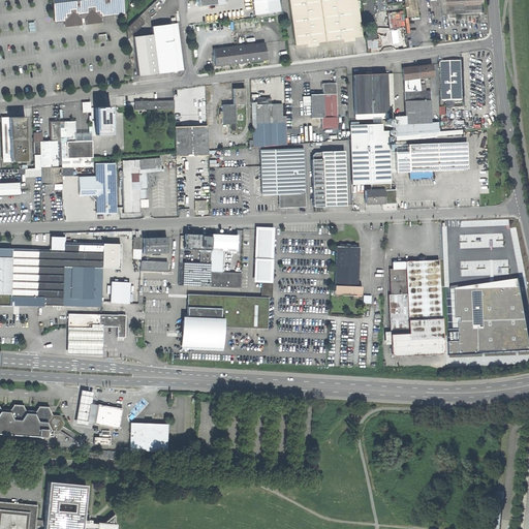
[(53,0),(55,11),(56,22),(124,14),(122,0),(53,0)]
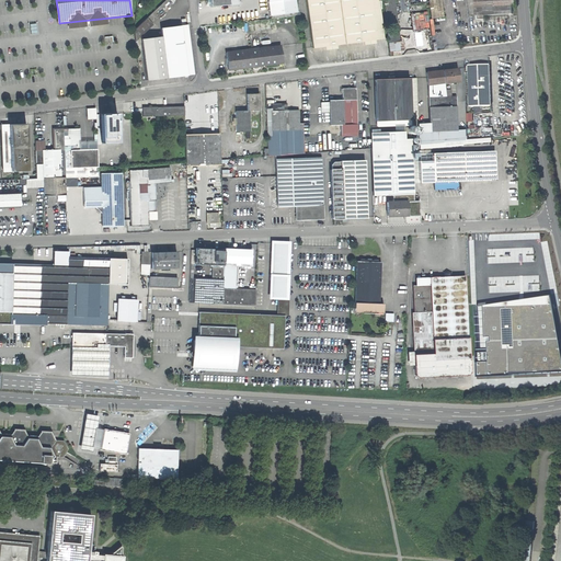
[(296,12),(294,0),(281,0),(267,2),(270,15),(296,12)]
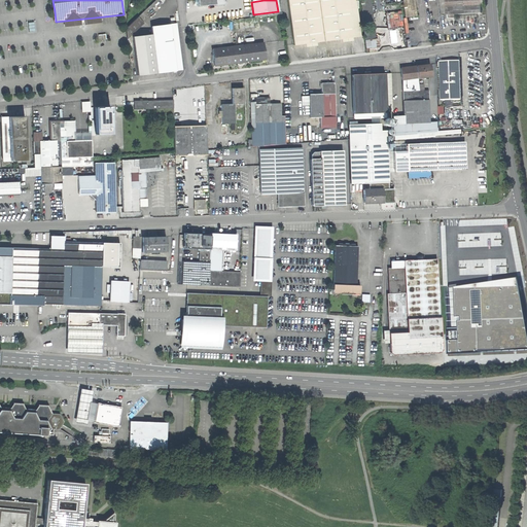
[(347,0),(286,0),(293,45),(353,37),(347,0)]
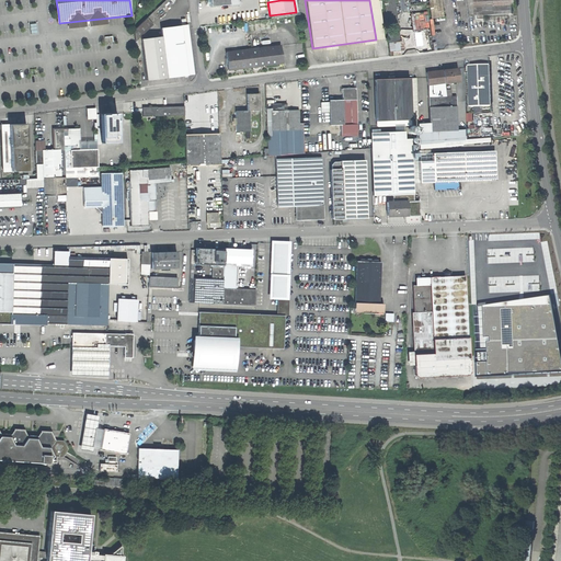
[(393,0),(384,0),(388,33),(398,32),(393,0)]
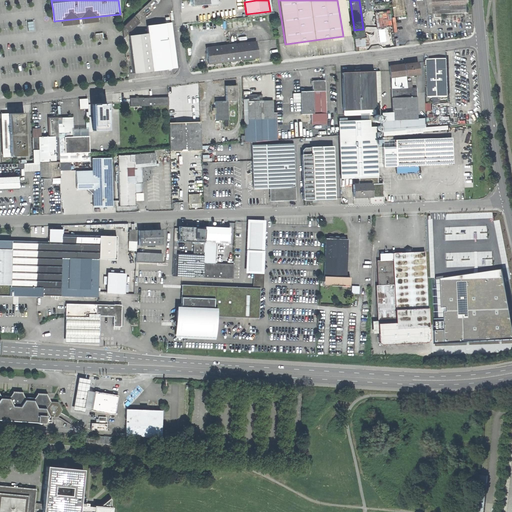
[(390,0),(393,17),(404,15),(401,0),(390,0)]
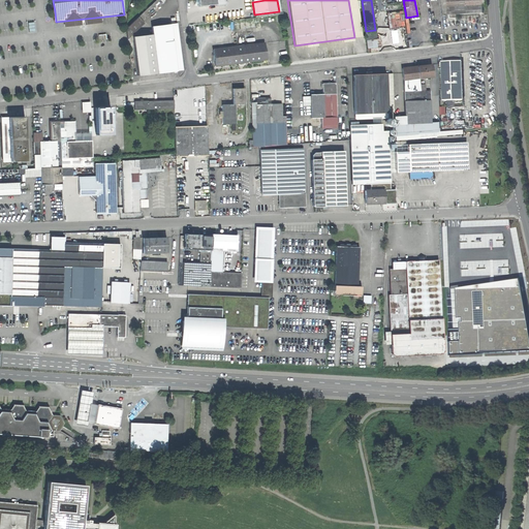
[(405,26),(403,10),(389,11),(390,28),(405,26)]
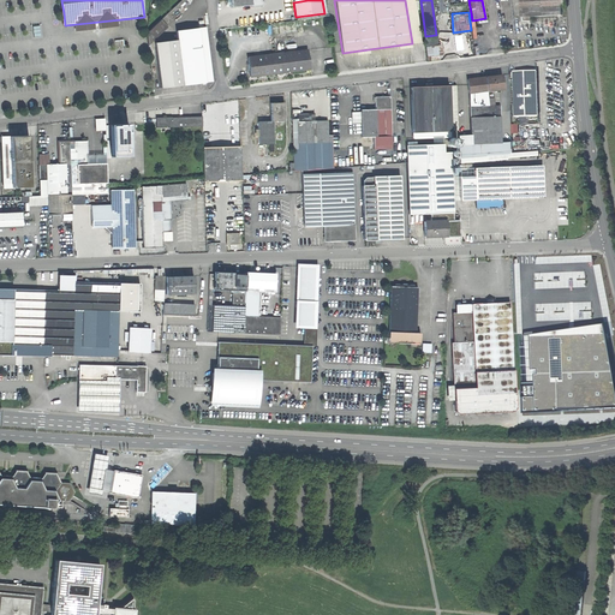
[(145,33),(148,42),(166,25),(160,19),(145,33)]
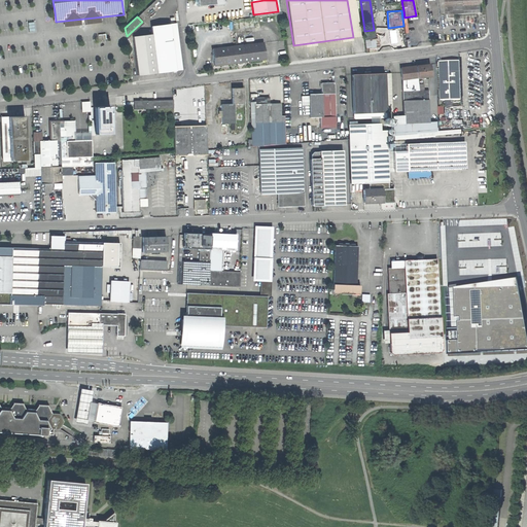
[(150,27),(151,34),(156,73),(176,71),(176,70),(182,69),(176,24),(150,27)]
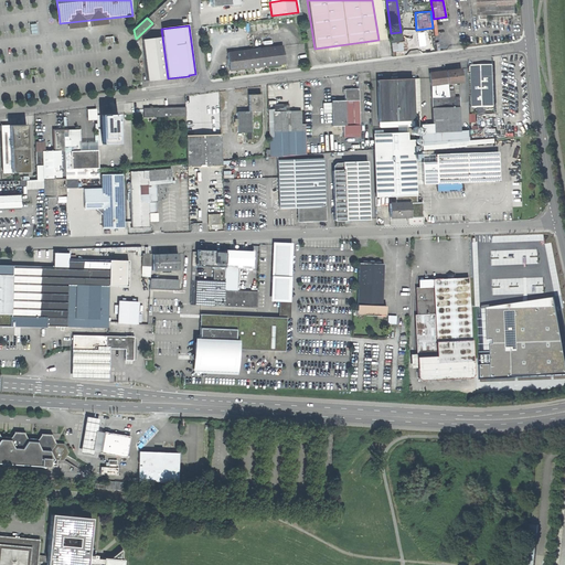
[(401,32),(391,33),(390,33),(391,43),(402,42),(401,32)]
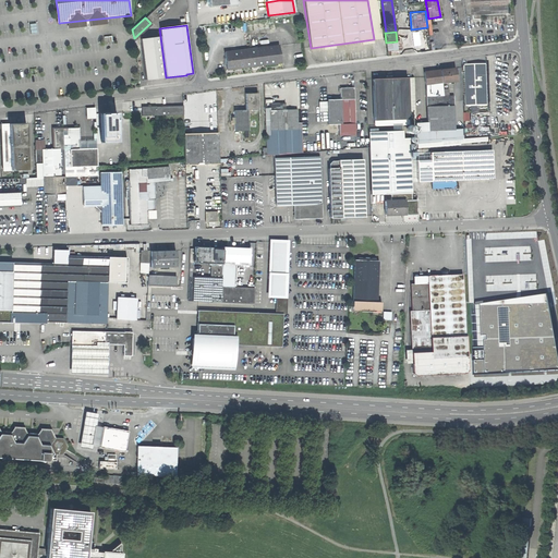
[(160,36),(140,39),(145,80),(166,77),(160,36)]
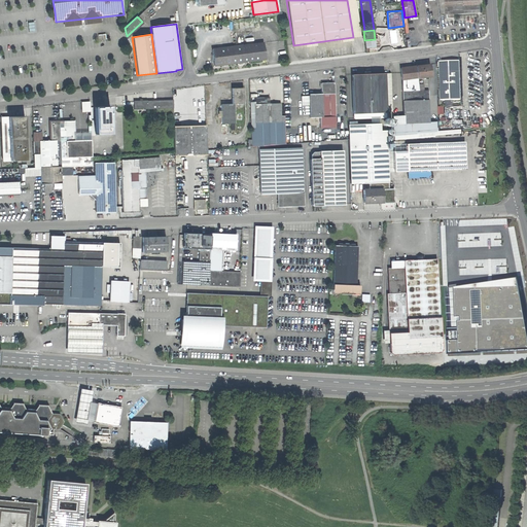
[(264,43),(212,50),(214,66),(266,60),(264,43)]
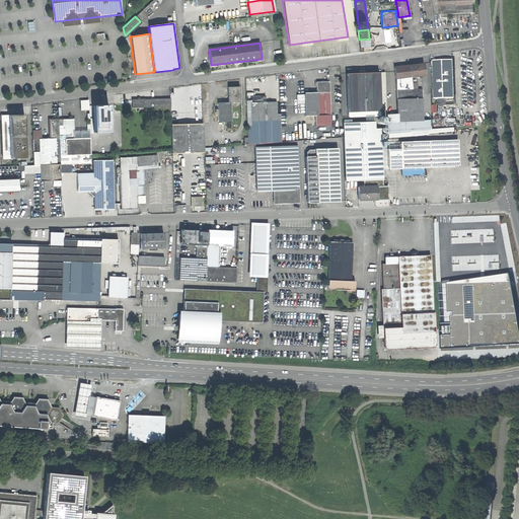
[(454,60),(435,61),(436,99),(455,98),(454,60)]
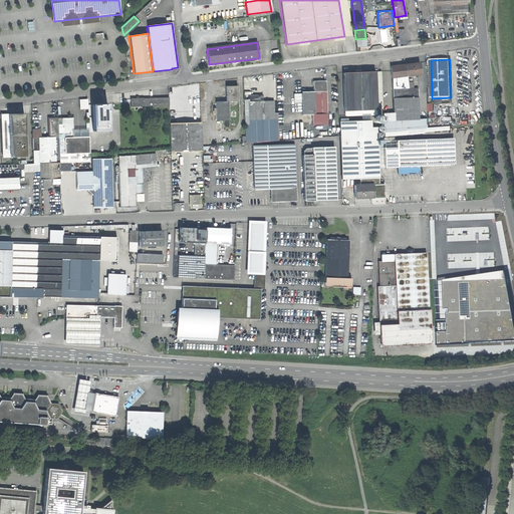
[(419,63),(405,64),(407,76),(420,74),(419,63)]
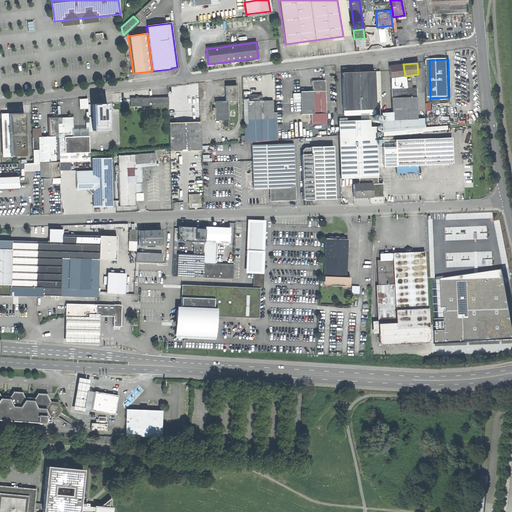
[(403,64),(388,66),(390,77),(405,76),(403,64)]
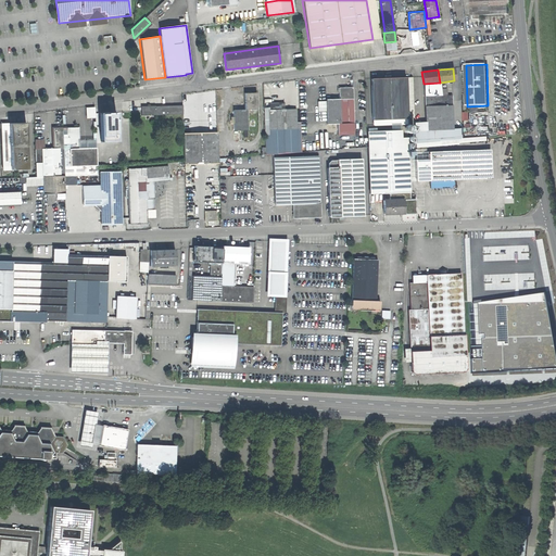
[(370,78),(373,121),(407,118),(406,118),(405,78),(405,77),(370,78)]
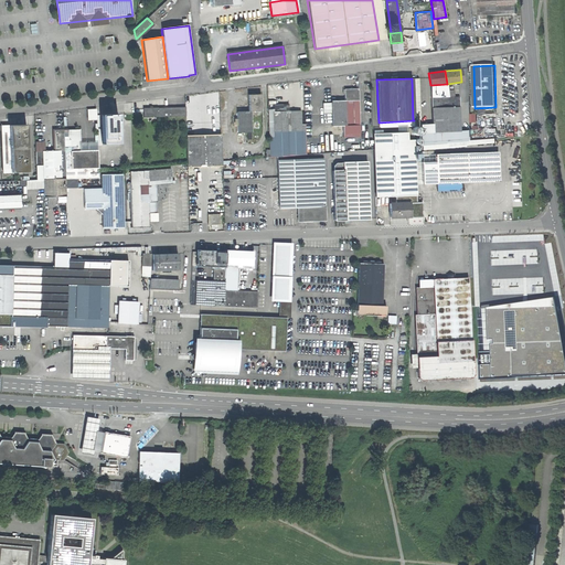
[(444,92),(448,92),(447,84),(430,85),(430,98),(444,97),(444,92)]
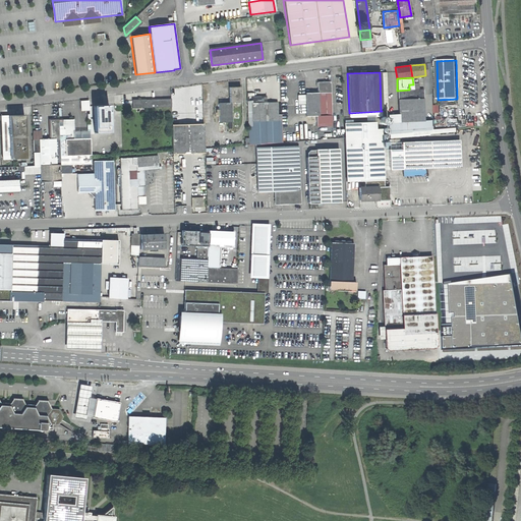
[(330,81),(317,82),(317,93),(319,116),(319,121),(327,121),(327,116),(332,115),(330,81)]
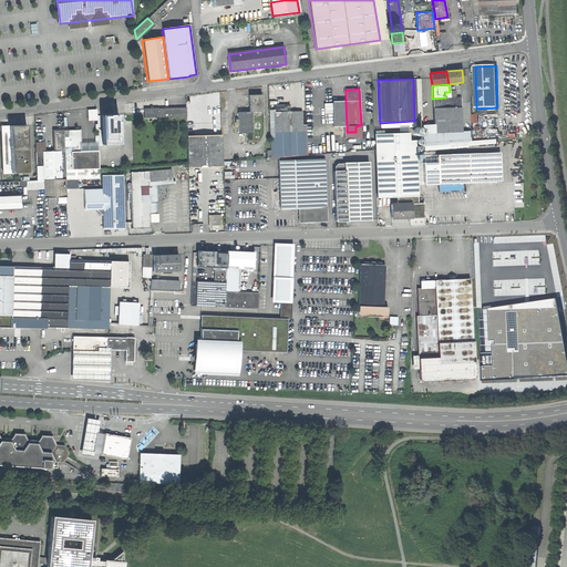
[(249,112),(251,112),(263,111),(261,94),(249,95),(249,112)]
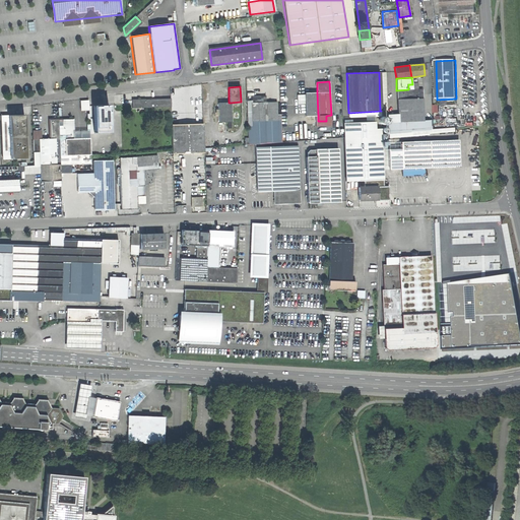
[(421,89),(412,89),(408,89),(396,90),(397,100),(423,99),(421,89)]
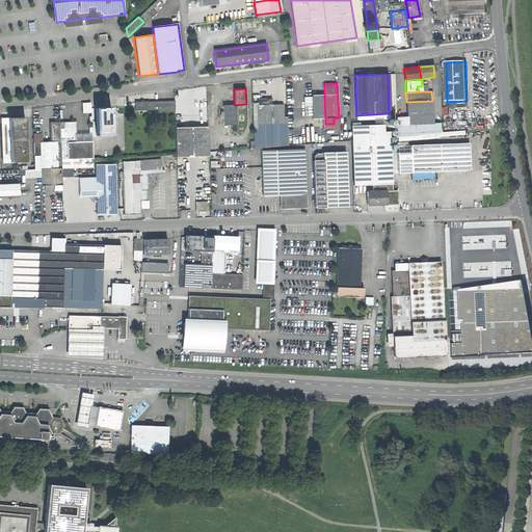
[(325,118),(324,95),(312,96),(312,118),(325,118)]
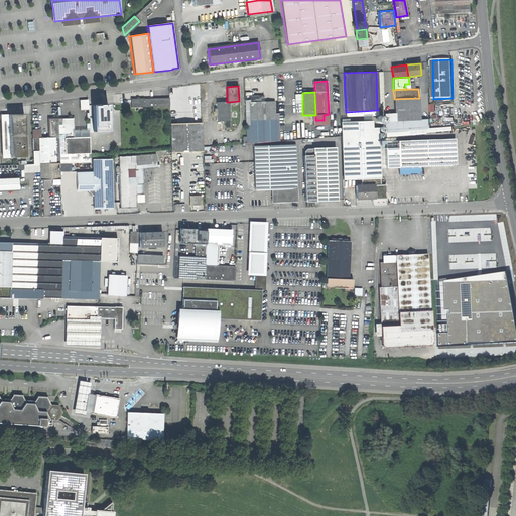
[(144,98),(131,99),(131,108),(144,107),(144,99),(144,98)]
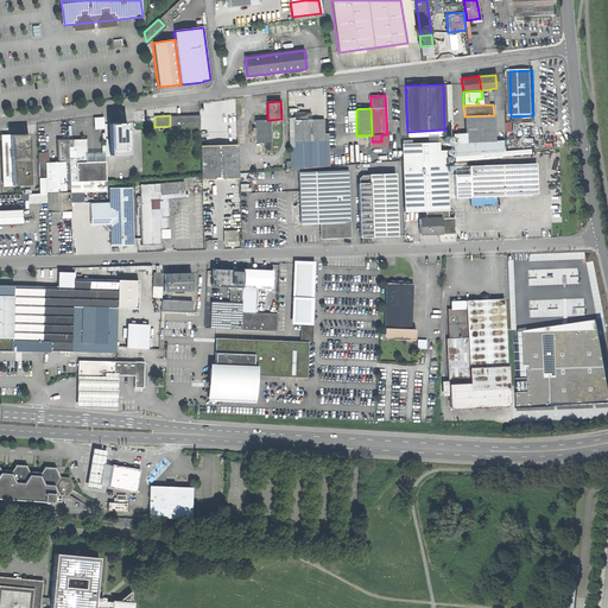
[(170,116),(170,126),(200,125),(198,115),(170,116)]
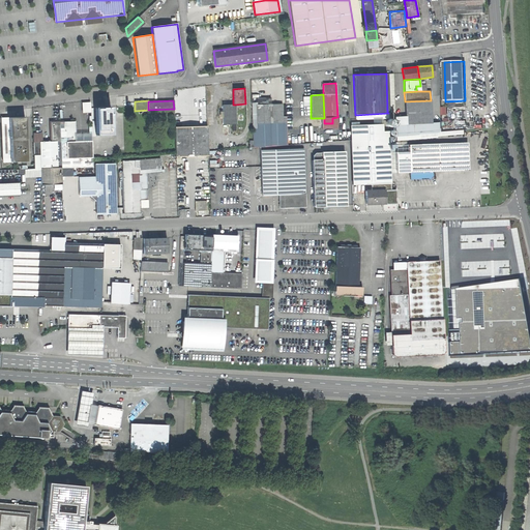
[(442,122),(432,123),(431,100),(405,101),(406,123),(394,124),(394,137),(443,133),(442,122)]
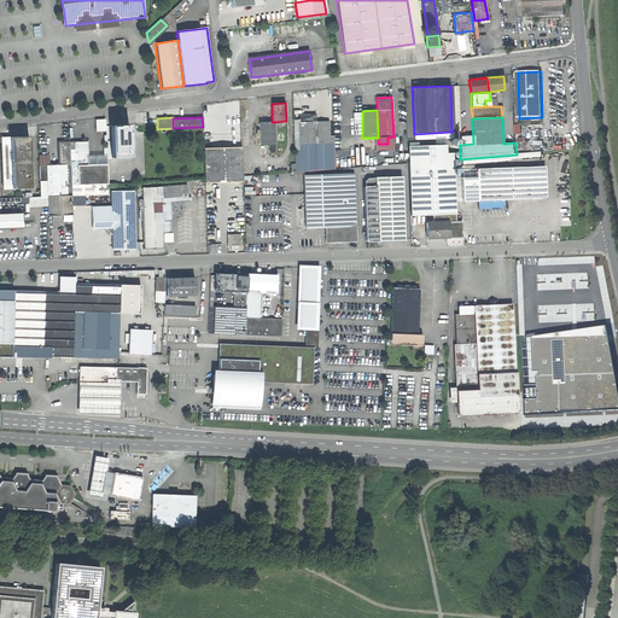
[(95,118),(97,130),(106,129),(105,118),(95,118)]
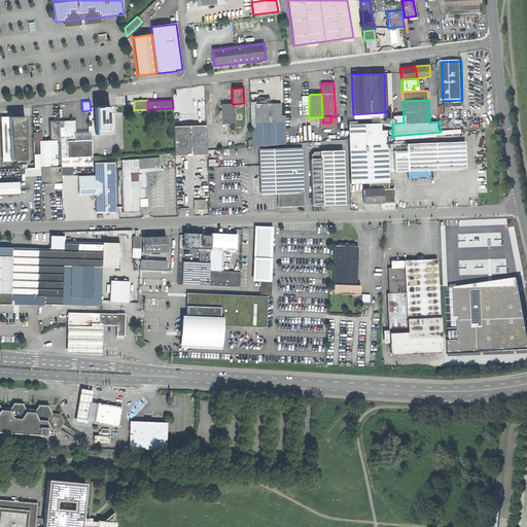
[(251,140),(251,146),(269,146),(269,142),(282,142),(280,103),(274,103),(255,104),(254,104),(255,129),(251,130),(251,140)]
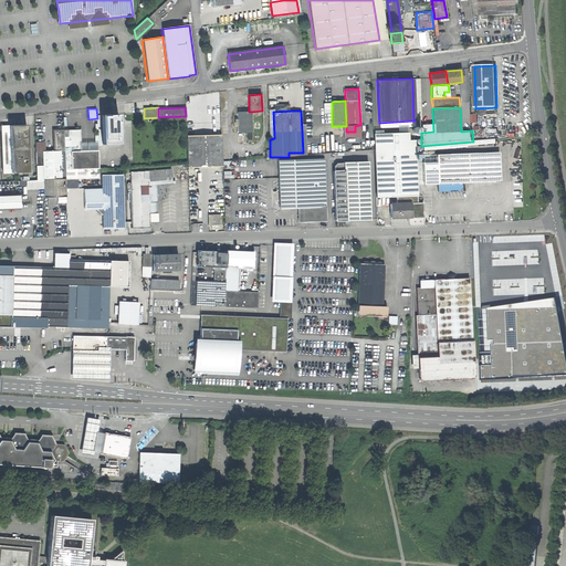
[(249,112),(237,112),(238,134),(252,133),(251,112),(249,112)]
